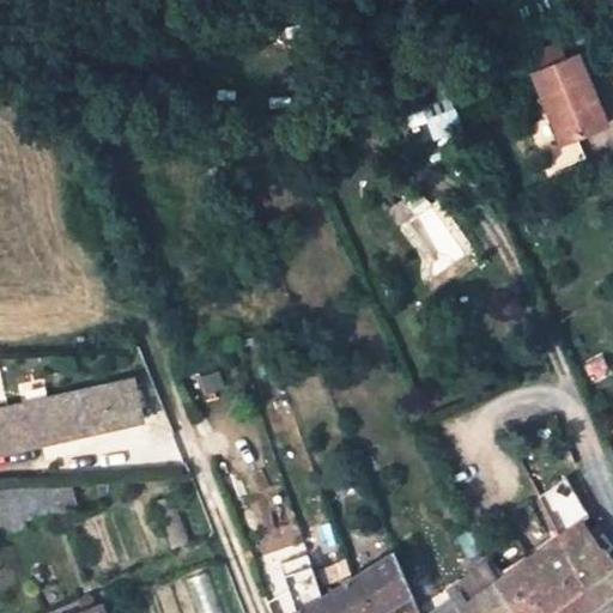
[(443,31),(425,36),(431,53),(449,47),(443,31)]
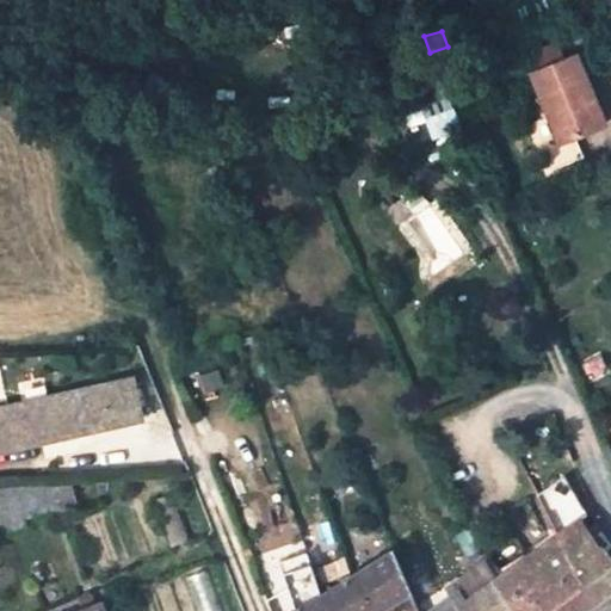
[(560,43),(530,55),(537,71),(566,60),(560,43)]
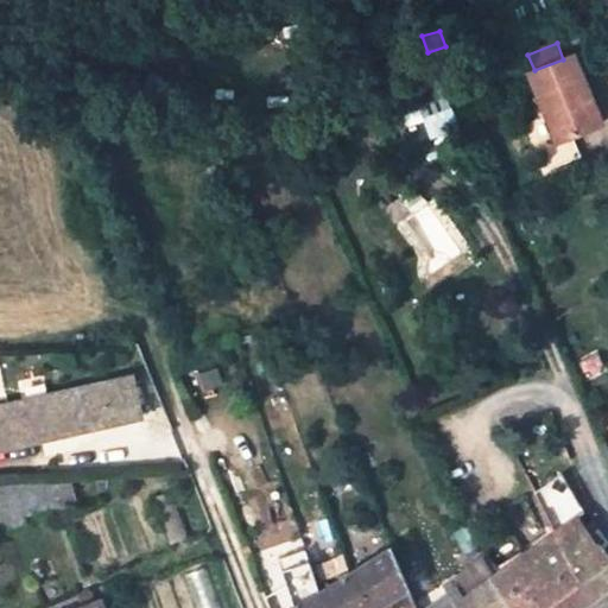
[(603,124),(574,55),(563,59),(534,70),(529,73),(546,116),(533,122),(551,166),(582,154),(575,135),(603,124)]
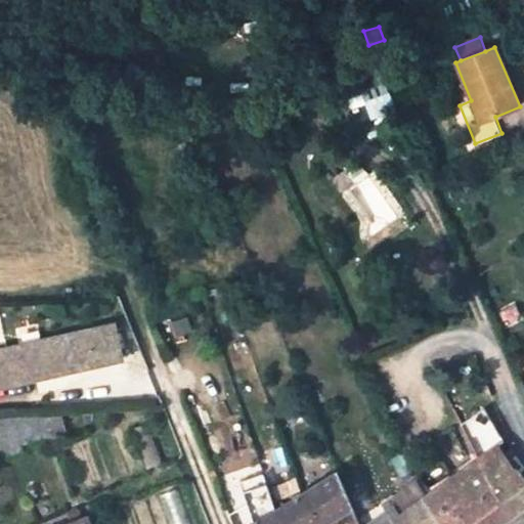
[(339,70),(349,98),(381,85),(369,57),(339,70)]
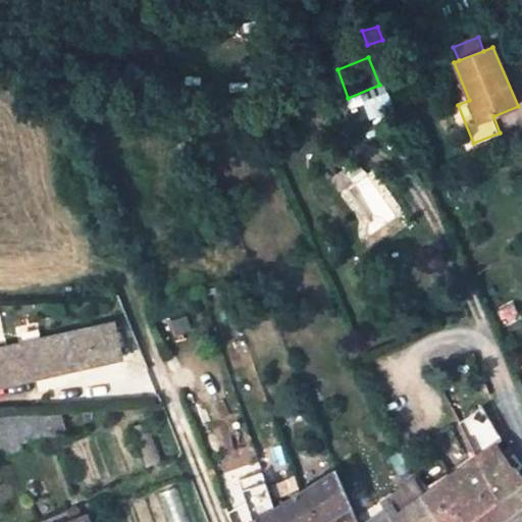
[(40,338),(0,348),(0,384),(123,356),(115,321),(83,328),(40,338)]
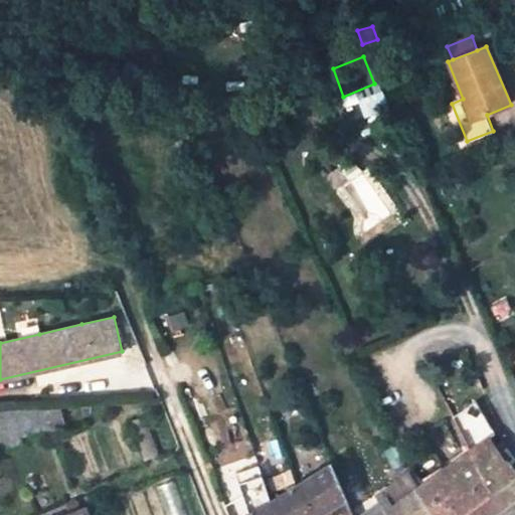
[(455,416),(464,436),(487,419),(476,401),(455,416)]
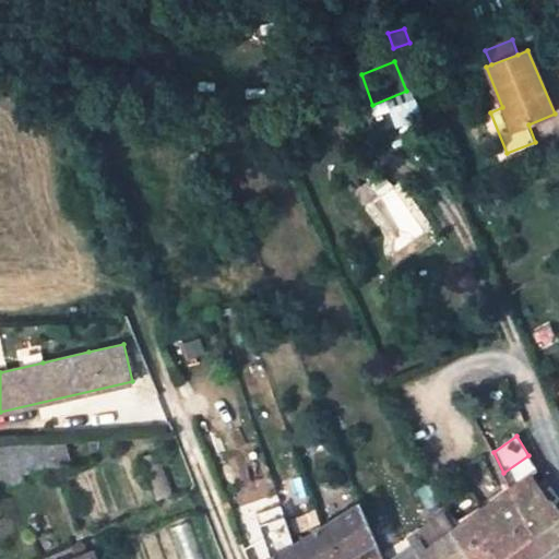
[(15,444),(24,476),(72,460),(67,442),(15,444)]
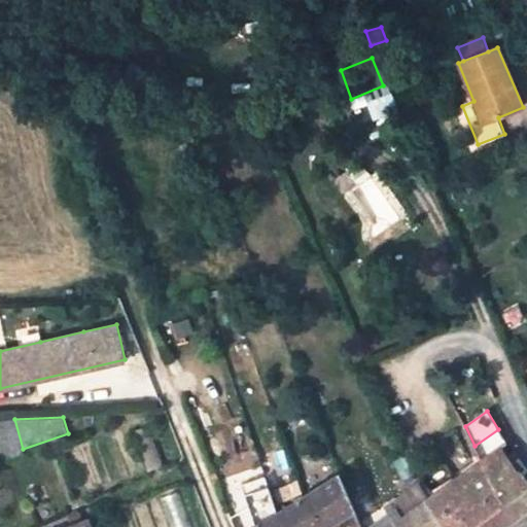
[(14,419),(0,419),(0,450),(3,461),(25,454),(23,449),(14,419)]
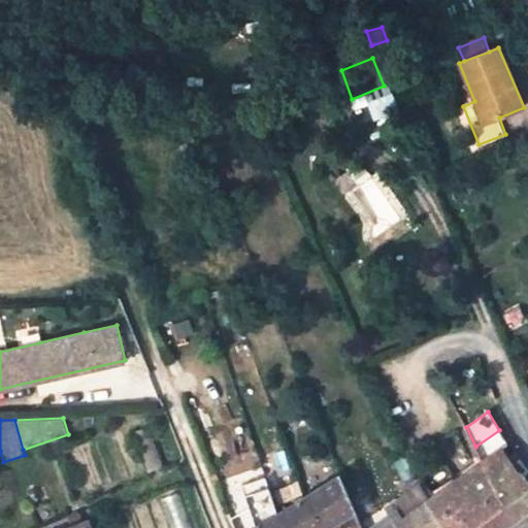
[(149,426),(132,432),(149,474),(164,468),(149,426)]
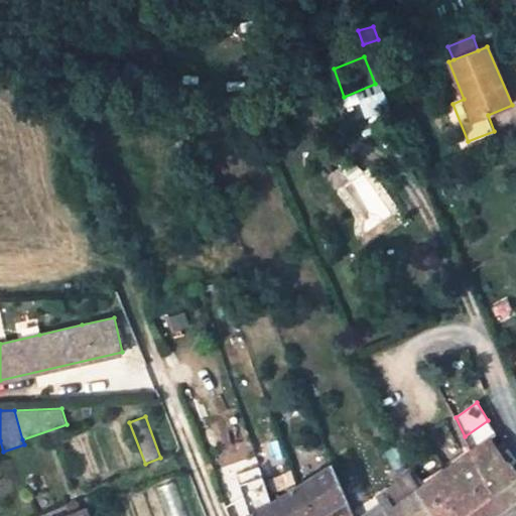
[(515,498),(515,463),(515,462),(515,461),(515,449),(514,446),(500,454),(490,435),(496,431),(488,420),(465,436),(466,439),(472,450),(511,503),(515,498)]
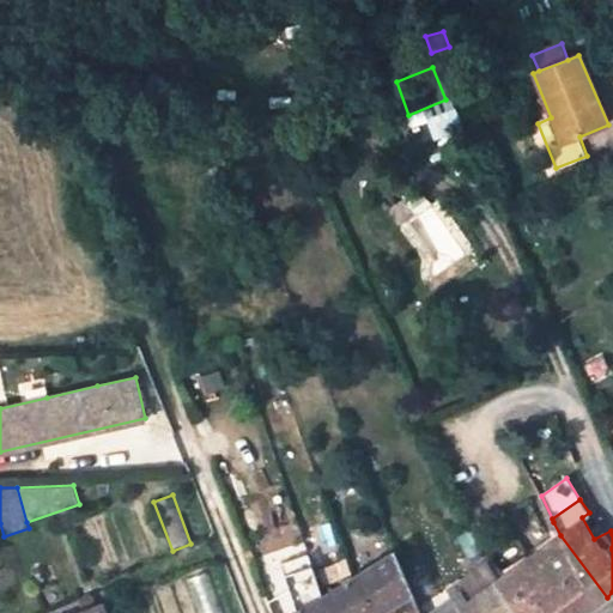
[(499,578),(477,595),(489,612),(521,612),(522,612),(521,612),(584,612),(607,598),(560,535),(499,578)]
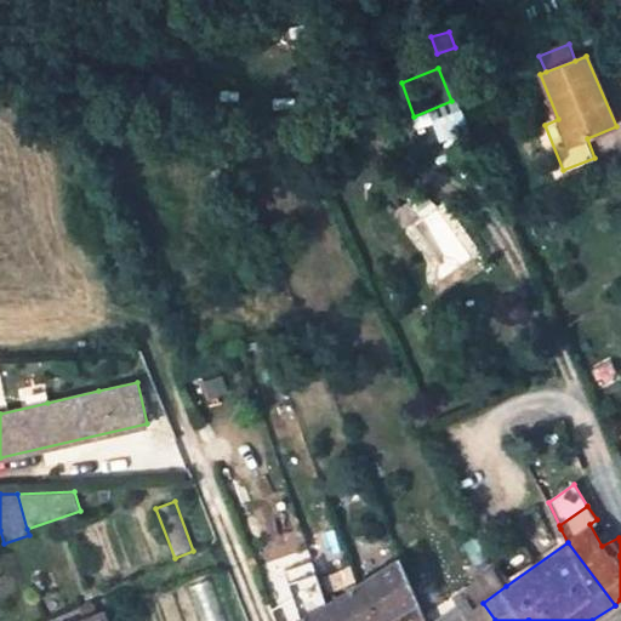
[(399,557),(329,602),(340,620),(381,620),(417,599),(409,581),(399,557)]
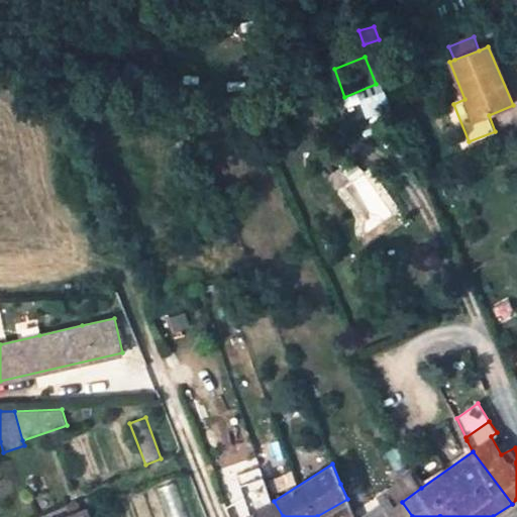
[(380,516),(412,516),(402,502),(421,488),(411,474),(385,492),(389,497),(396,506),(380,516)]
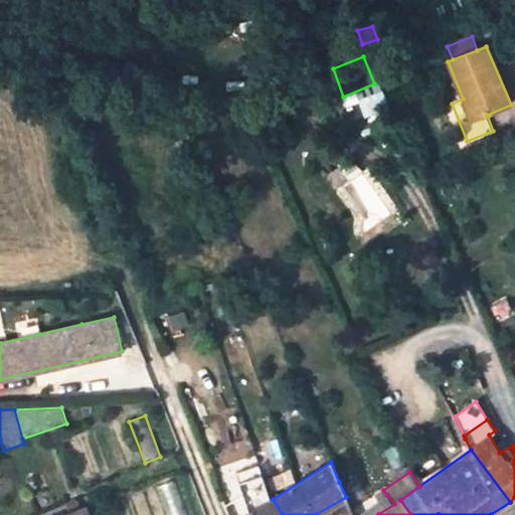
[(387,495),(358,514),(378,514),(394,504),(387,495)]
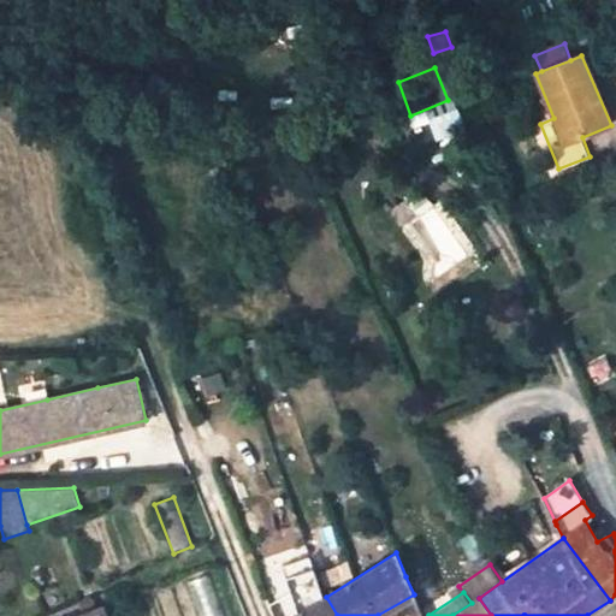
[(337,615),(326,597),(295,615),(337,615)]
